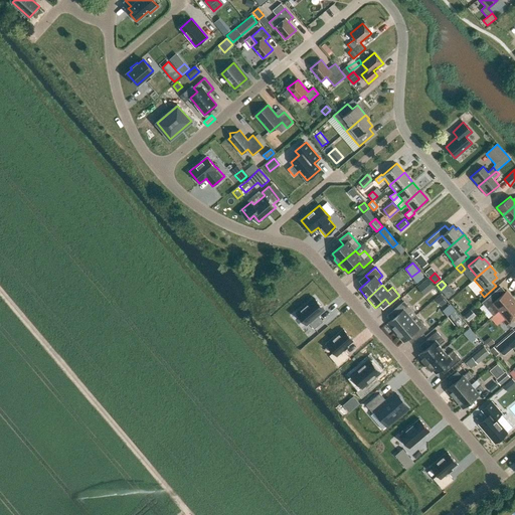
[(494,315),(499,311),(513,298),(506,291),(505,292),(500,287),(496,291),(483,302),(494,315)]
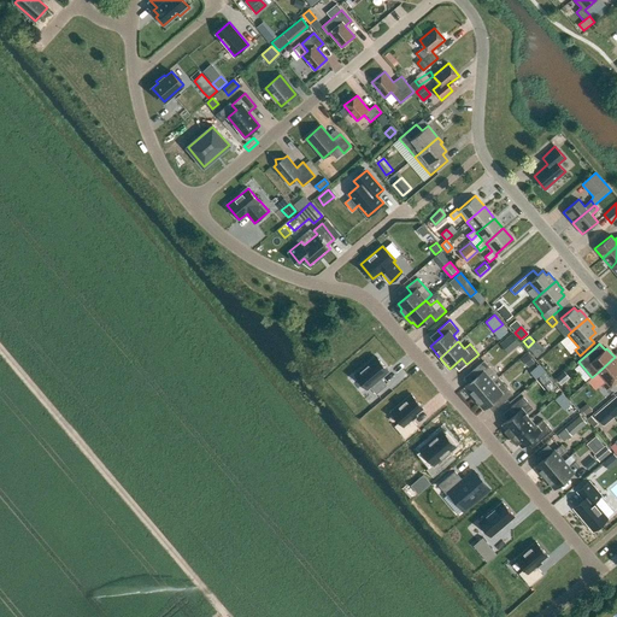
[(376,357),(356,375),(366,388),(369,386),(376,394),(387,385),(381,376),(388,370),(376,357)]
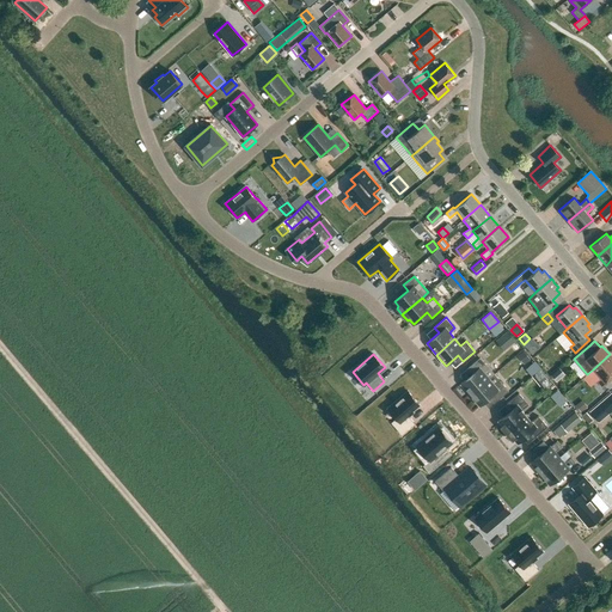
[(598,381),(603,387),(611,378),(611,374),(610,372),(611,368),(611,356),(610,354),(593,369),(600,378),(598,381)]
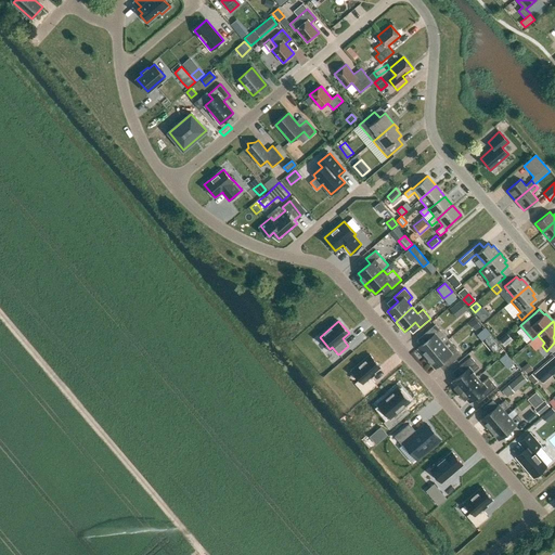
[(417,348),(426,358),(448,339),(443,334),(435,324),(425,333),(429,338),(417,348)]
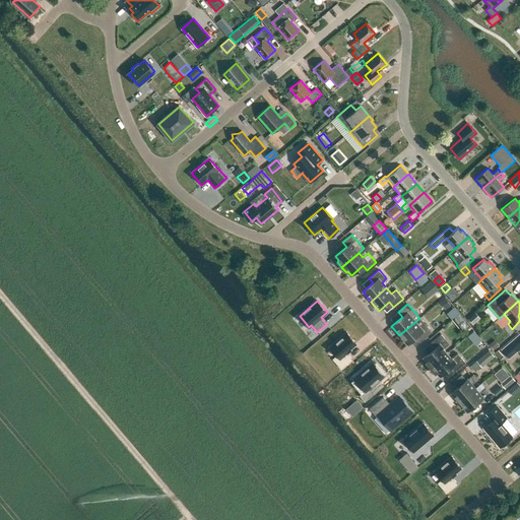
[(459,314),(452,321),(461,330),(468,324),(459,314)]
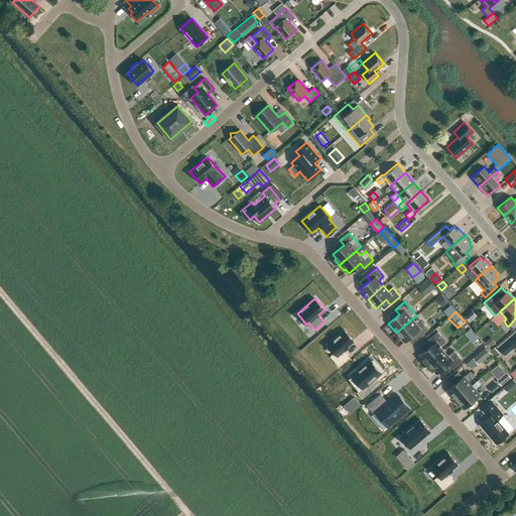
[(471,311),(466,316),(470,321),(475,316),(471,311)]
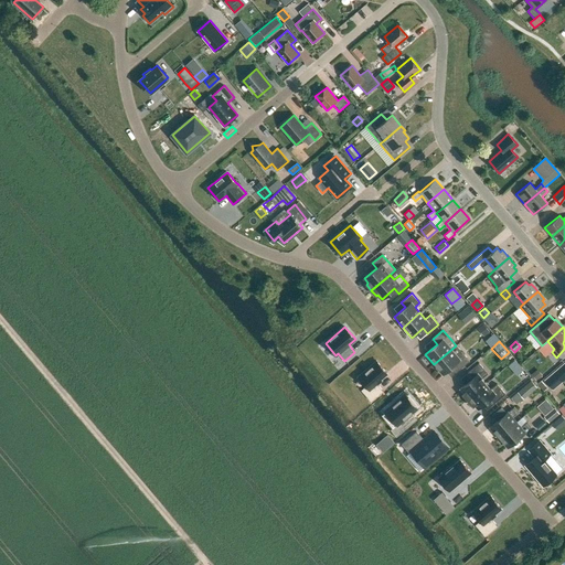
[(456,345),(434,364),(443,374),(455,365),(459,370),(469,361),(456,345)]
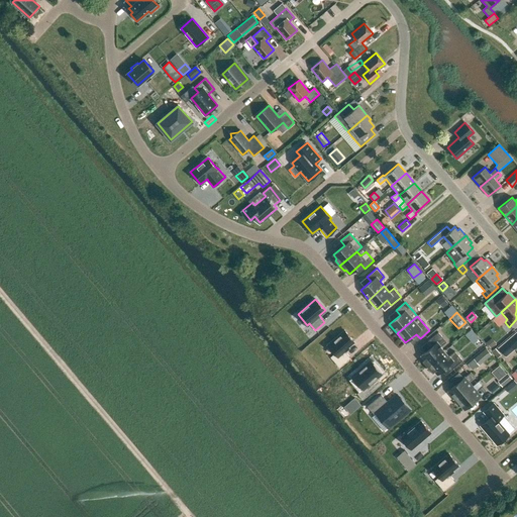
[(344,330),(327,344),(334,353),(330,356),(339,368),(350,357),(343,350),(353,341),(344,330)]
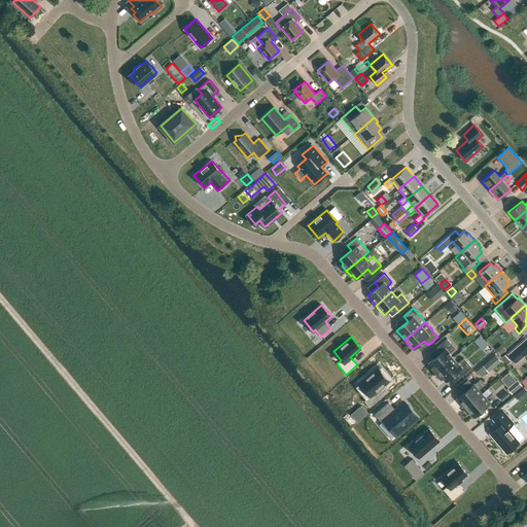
[(436,373),(453,358),(449,353),(455,348),(447,339),(436,347),(442,352),(429,362),(432,366),(431,367),(436,373)]
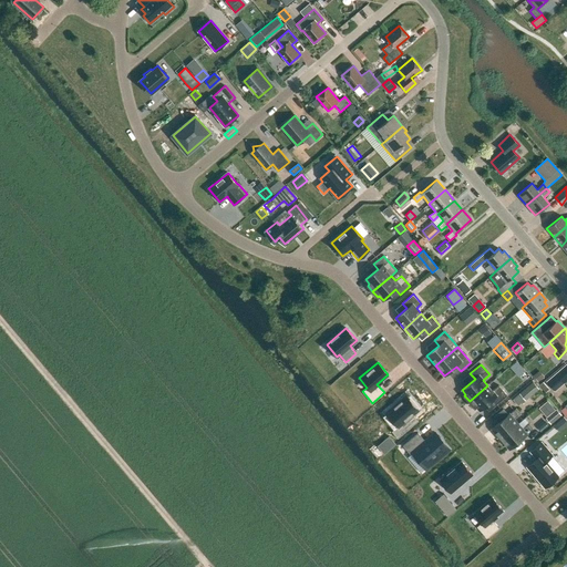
[(566,366),(566,364),(547,381),(554,390),(566,379),(566,366)]
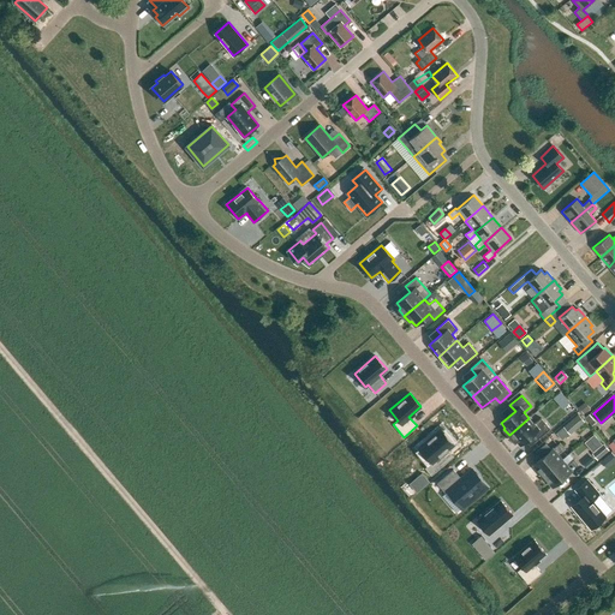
[(586,401),(579,407),(585,415),(591,408),(586,401)]
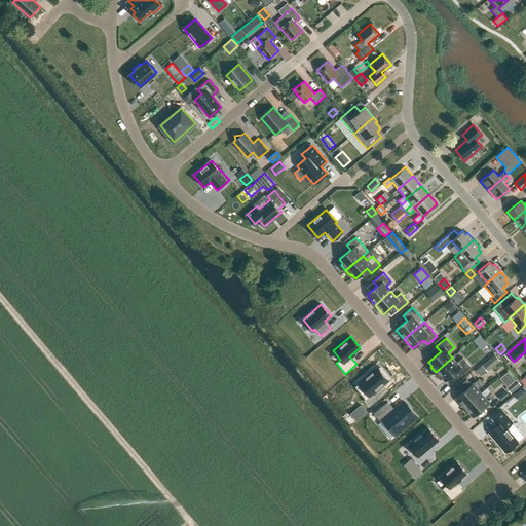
[(499,361),(494,354),(482,365),(487,371),(499,361)]
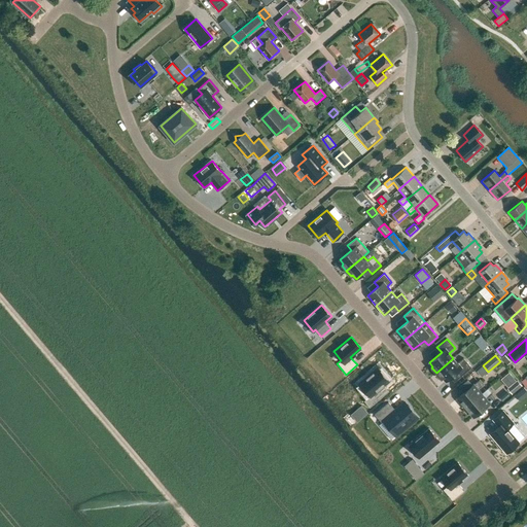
[(441,379),(443,377),(446,381),(457,371),(461,376),(471,367),(463,358),(457,363),(453,358),(436,373),(441,379)]
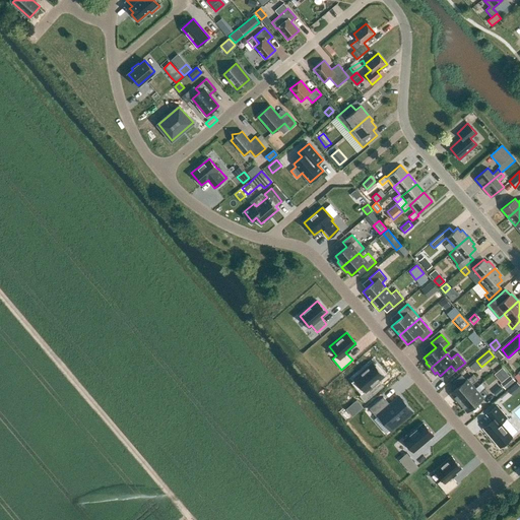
[(373,363),(354,379),(365,391),(360,395),(365,401),(380,389),(375,383),(384,376),(373,363)]
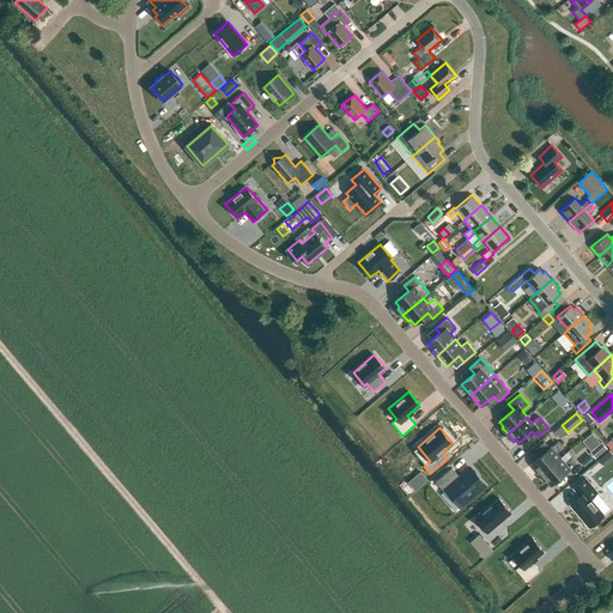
[(556,453),(563,447),(558,441),(533,462),(533,463),(541,474),(559,459),(556,453)]
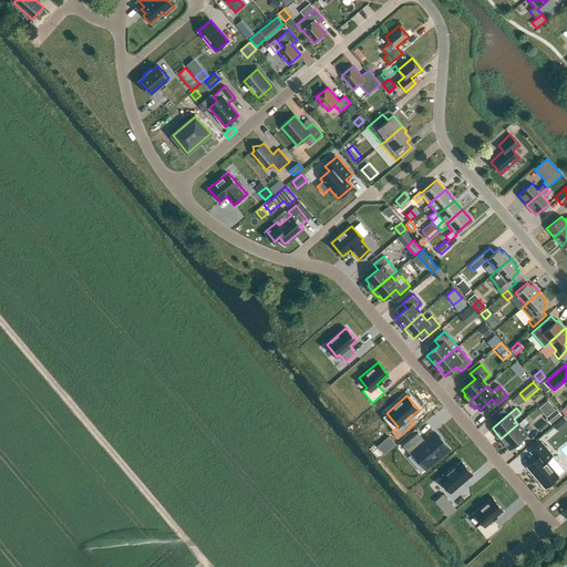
[(546,419),(550,423),(560,415),(556,410),(546,419)]
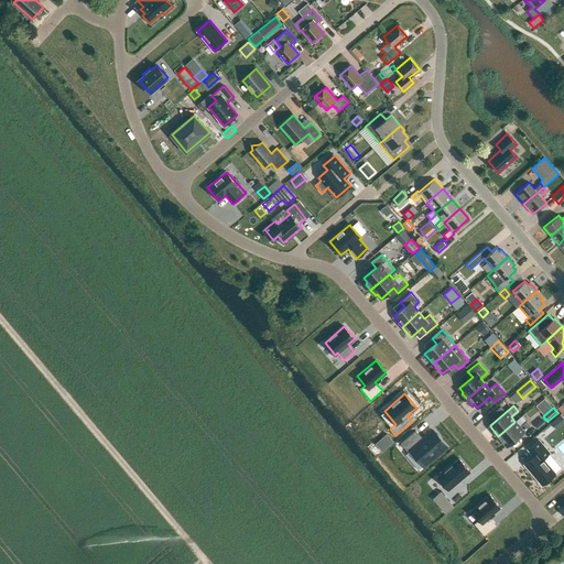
[(563,422),(563,419),(561,414),(551,423),(556,430),(563,422)]
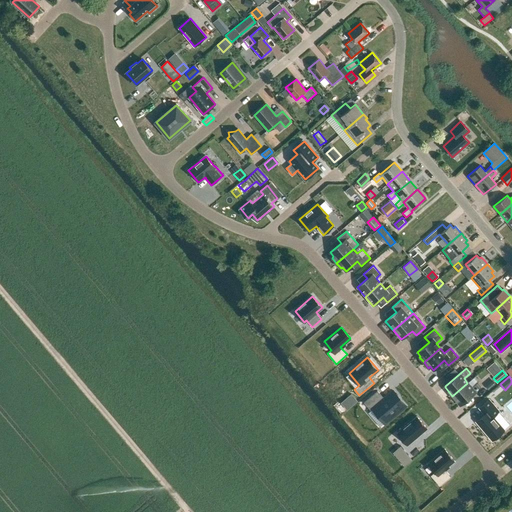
[(467,383),(452,396),(459,404),(481,386),(477,382),(471,387),(467,383)]
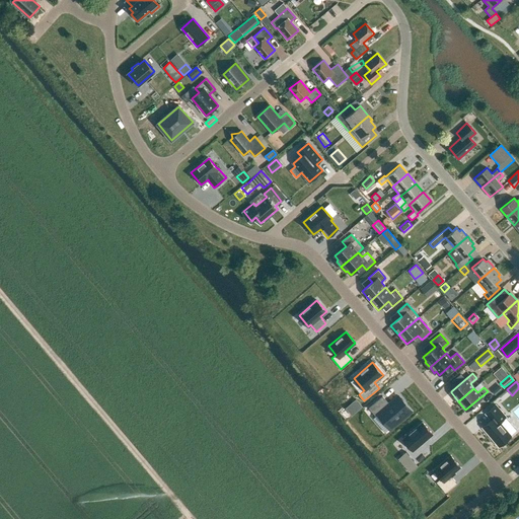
[(382,396),(369,408),(375,416),(373,419),(385,432),(389,428),(390,429),(412,412),(398,395),(389,403),(382,396)]
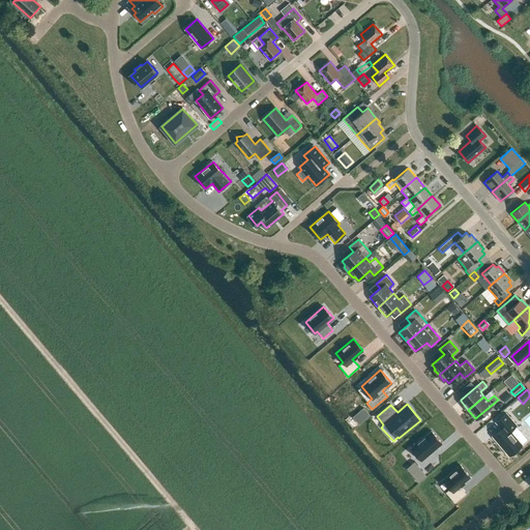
[(370,415),(363,408),(353,416),(359,423),(370,415)]
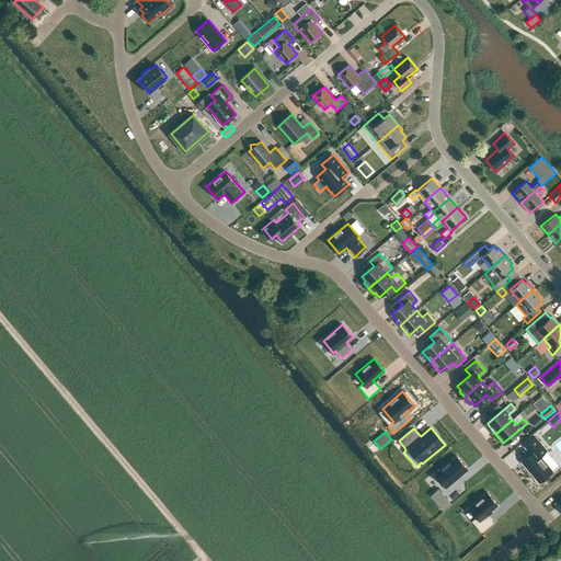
[(530,454),(522,462),(528,470),(529,469),(540,482),(552,471),(552,470),(558,465),(546,451),(547,450),(536,437),(525,447),(530,454)]
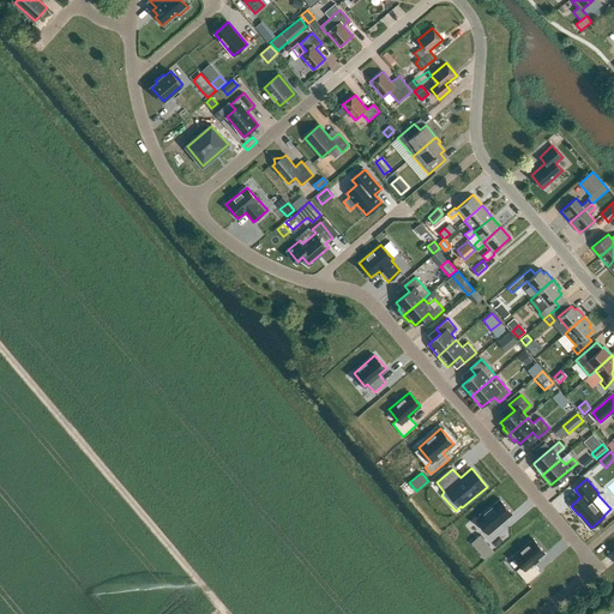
[(500,499),(476,519),(488,534),(512,513),(500,499)]
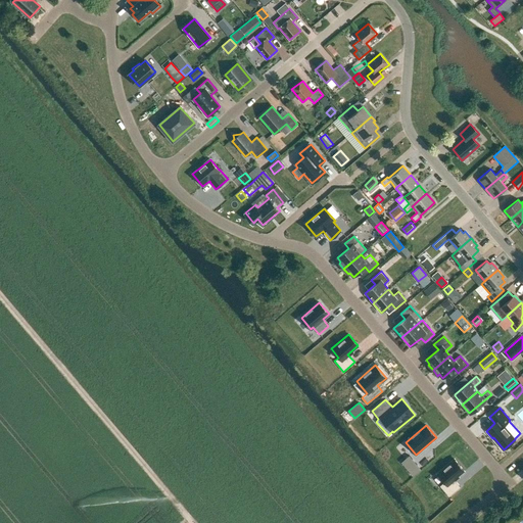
[(409,456),(401,462),(413,476),(421,469),(409,456)]
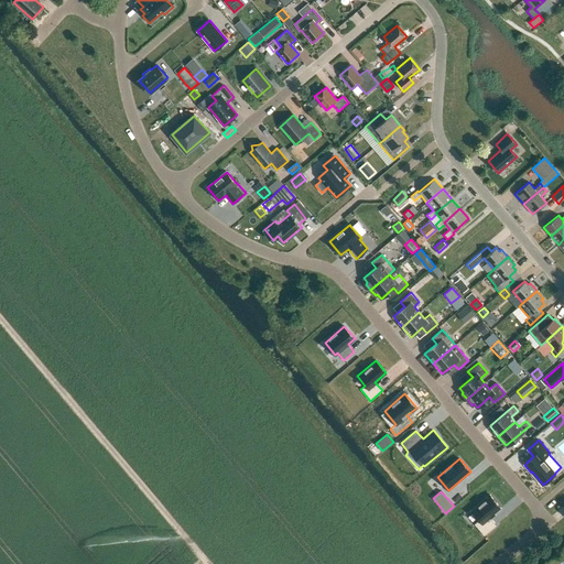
[(490,495),(472,510),(479,520),(475,523),(485,535),(497,525),(489,517),(500,507),(490,495)]
